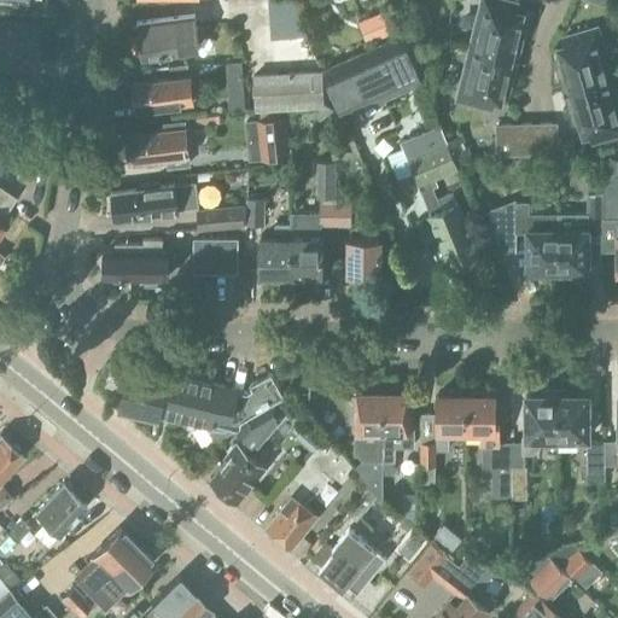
[(483,1),(472,46),(514,57),(517,44),(522,45),(526,23),(522,22),(525,12),(517,10),(518,3),(508,0),(496,0),(496,5),(483,1)]
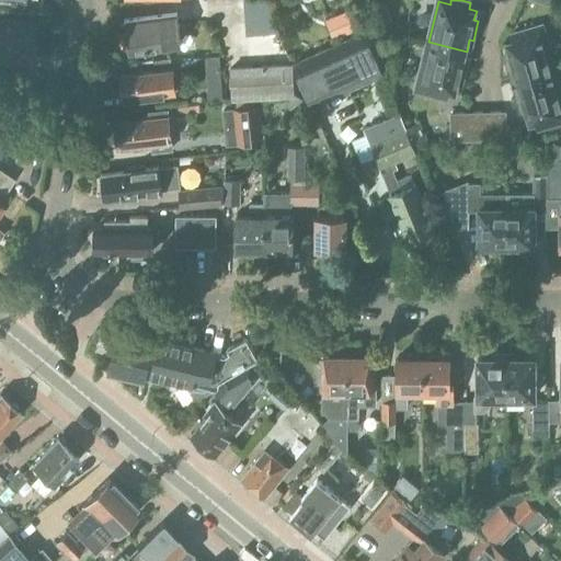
[(338,13),(346,33),(363,25),(354,7),(338,13)]
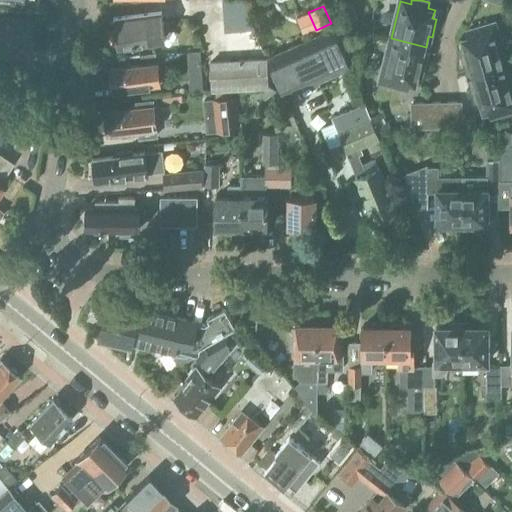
[(162,10),(114,15),(117,46),(165,41),(162,10)]
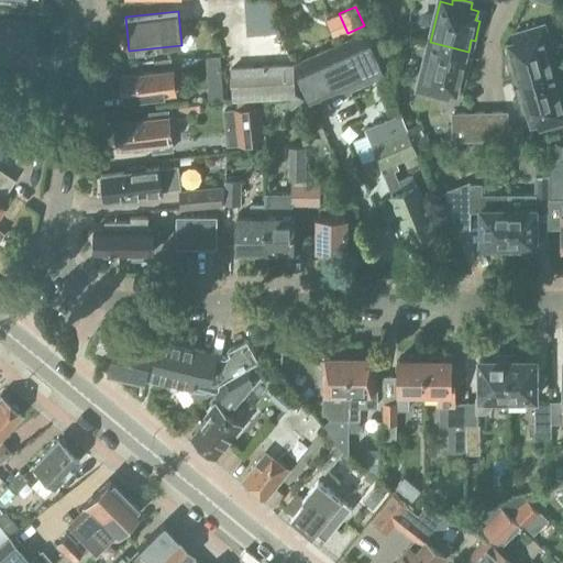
[(0,50),(31,53),(34,22),(0,18),(0,50)]
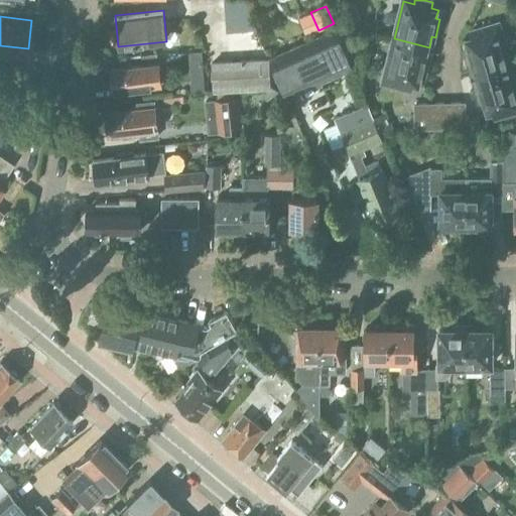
[(474,65),(477,75),(511,65),(501,28),(489,31),(488,25),(471,30),(473,36),(466,38),(469,46),(465,48),(470,66),(474,65)]
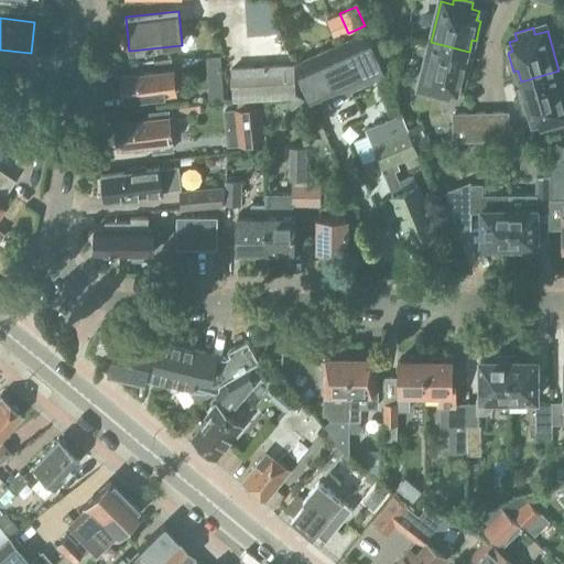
[(297,62),(316,101),(384,71),(366,30),(297,62)]
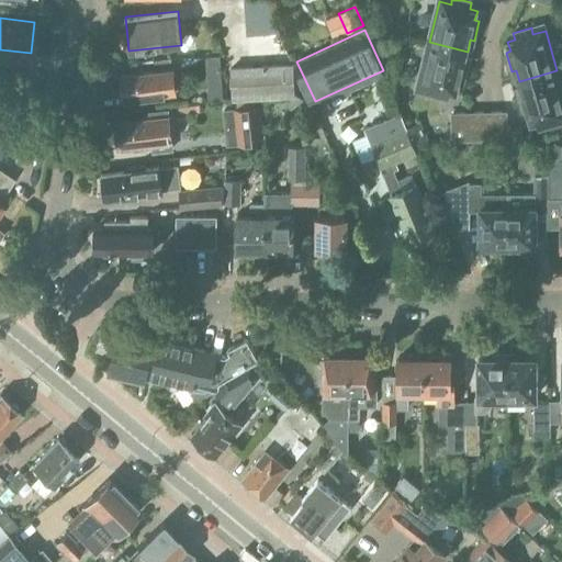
[(464,63),(468,52),(429,42),(419,82),(431,86),(429,92),(448,97),(450,90),(458,92),(460,82),(464,83),(469,64),(464,63)]
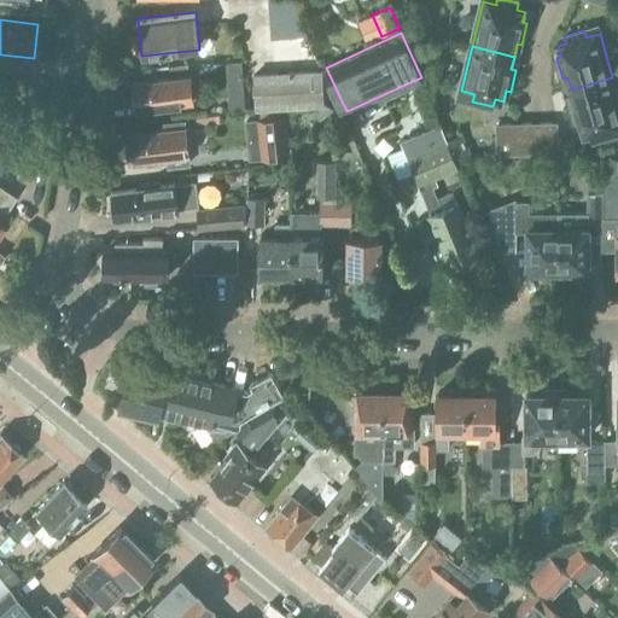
[(252,74),(255,108),(322,103),(320,70),(252,74)]
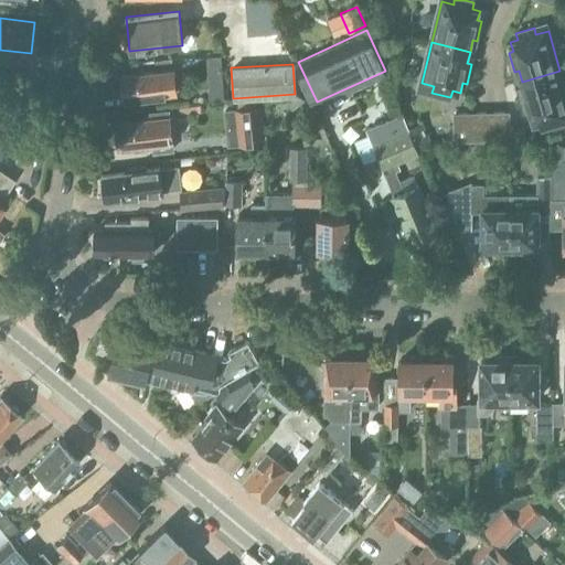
[(173,67),(121,74),(125,97),(177,91),(173,67)]
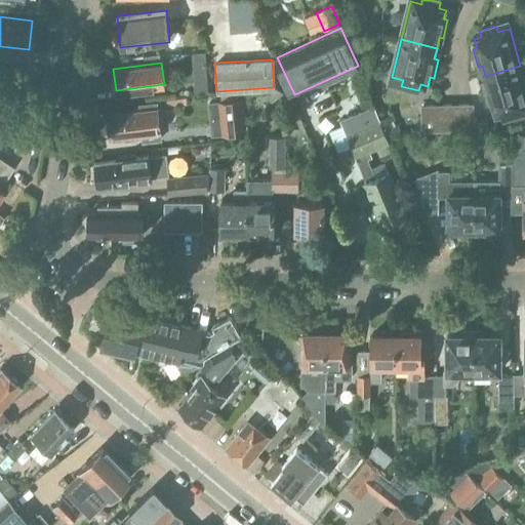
[(505,118),(522,113),(520,107),(524,105),(524,82),(520,66),(485,76),(488,87),(484,88),(489,107),(493,106),(496,114),(502,112),(505,118)]
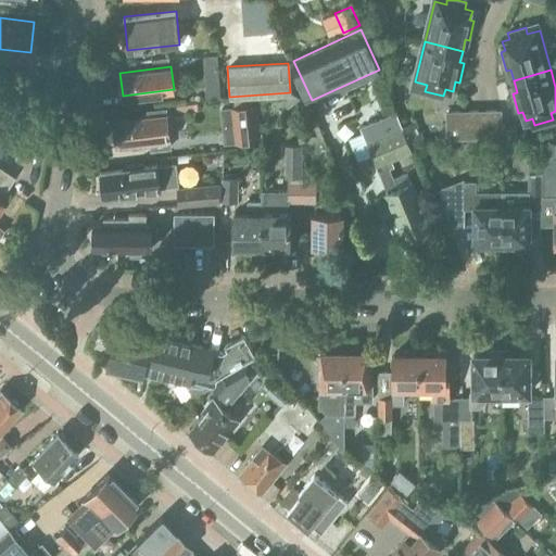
[(219,78),(205,79),(206,100),(222,99),(219,78)]
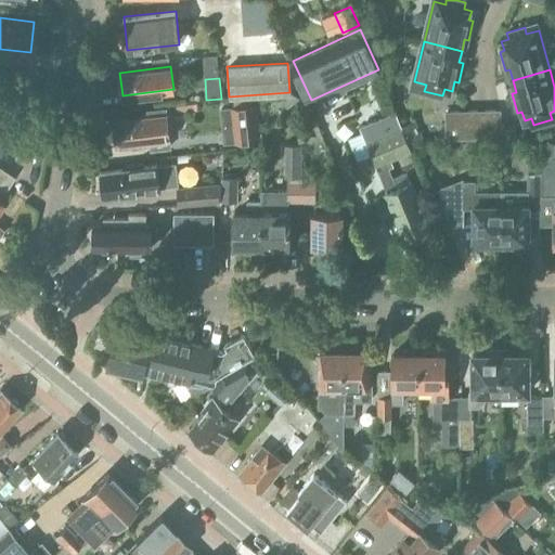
[(306,101),(291,92),(284,104),(298,113),(306,101)]
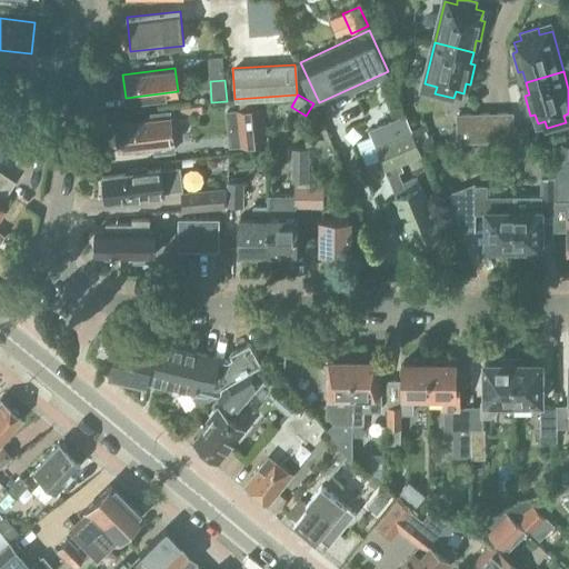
[(242,145),(265,143),(262,108),(240,109),(242,145)]
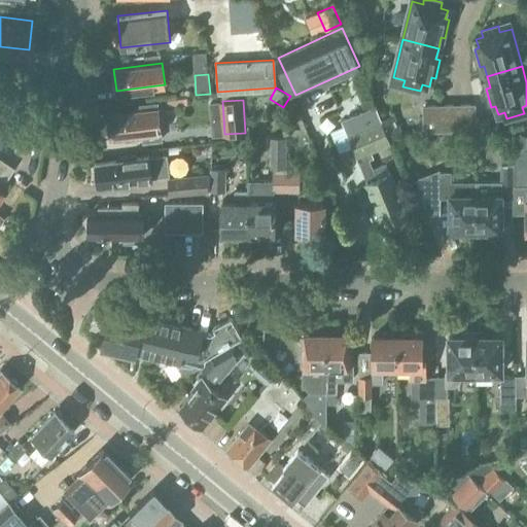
[(111,135),(143,132),(143,139),(162,137),(157,101),(140,103),(140,110),(109,113),(109,120),(107,123),(108,128),(110,129),(111,135)]
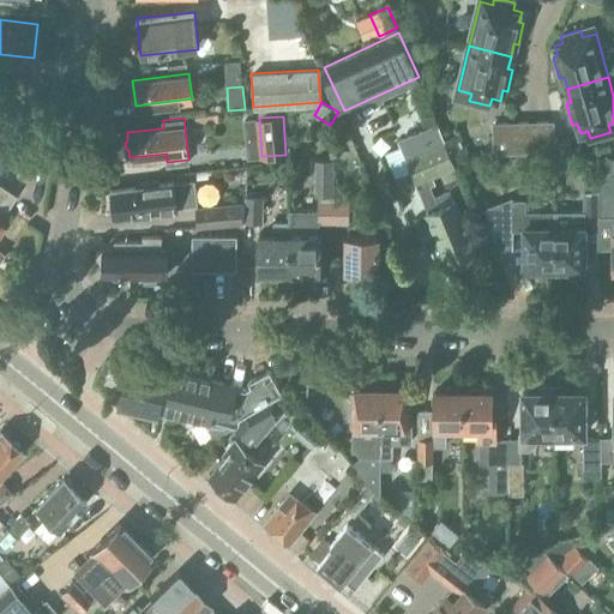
[(535,151),(534,121),(495,122),(495,152),(535,151)]
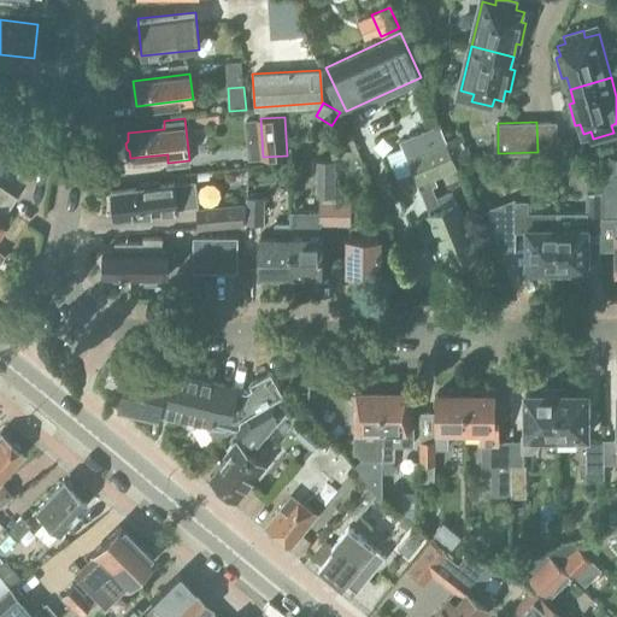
[(536,122),(538,152),(573,151),(573,137),(557,137),(557,122),(536,122)]
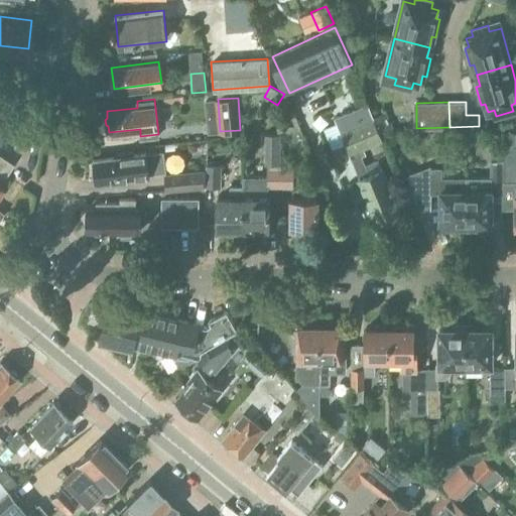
[(367,105),(337,118),(343,131),(351,151),(359,148),(381,139),(373,119),(367,105)]
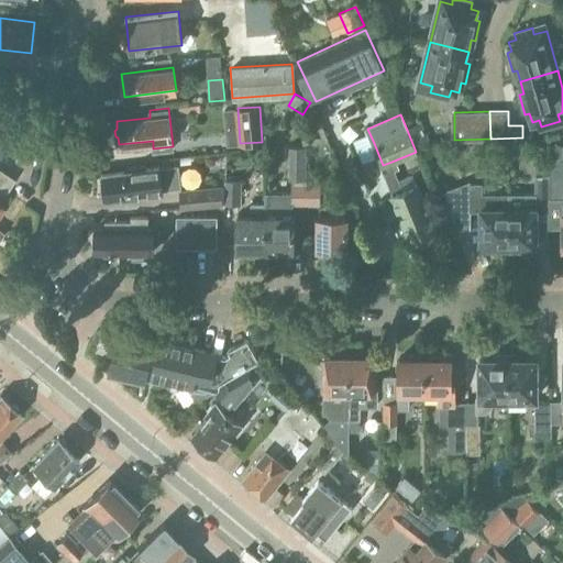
[(302,143),(329,142),(321,123),(317,125),(322,138),(302,138),(302,143)]
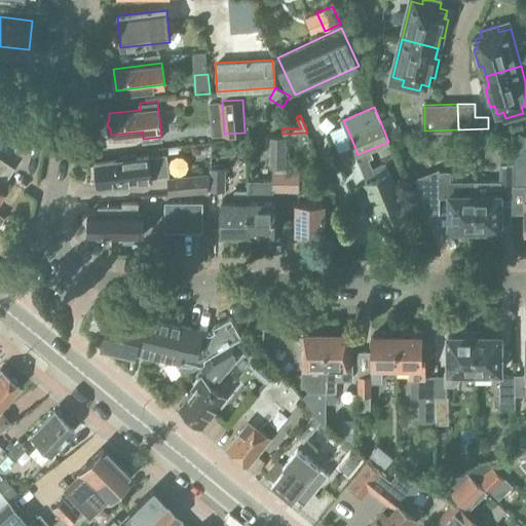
[(521,122),(514,124),(516,132),(523,129),(521,122)]
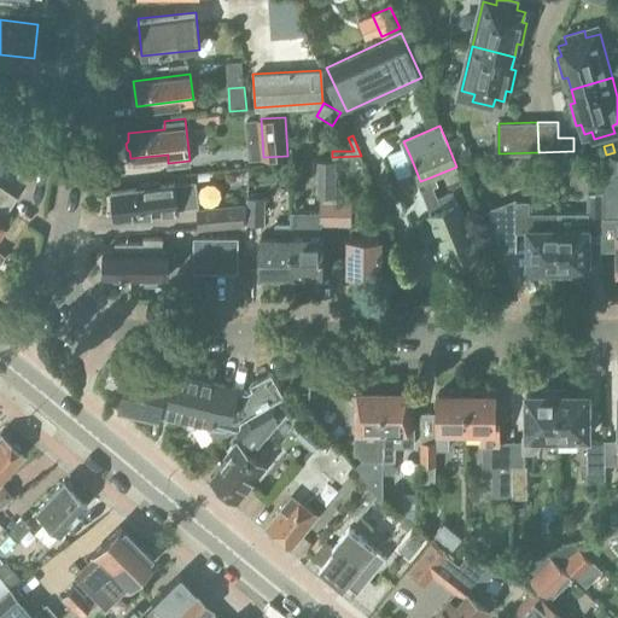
[(617,217),(617,175),(616,176),(616,159),(604,158),(604,188),(604,217),(617,217)]
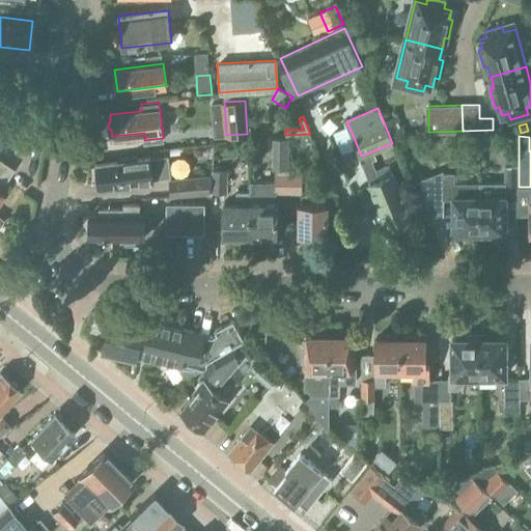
[(275,182),(251,182),(252,234),(258,234),(260,236),(271,236),(272,234),(277,234),(277,202),(276,202),(276,193),(288,193),(288,169),(288,139),(273,139),(273,169),(275,169),(275,182)]
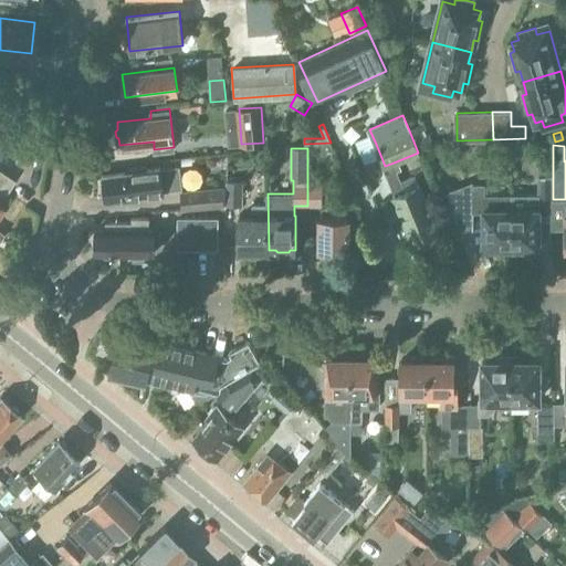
[(242,163),(228,164),(228,176),(241,176),(242,176),(242,163)]
